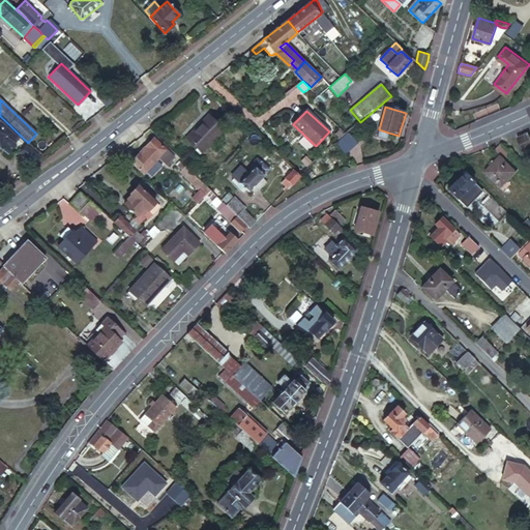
[(208,115),(186,138),(201,152),(223,129),(208,115)]
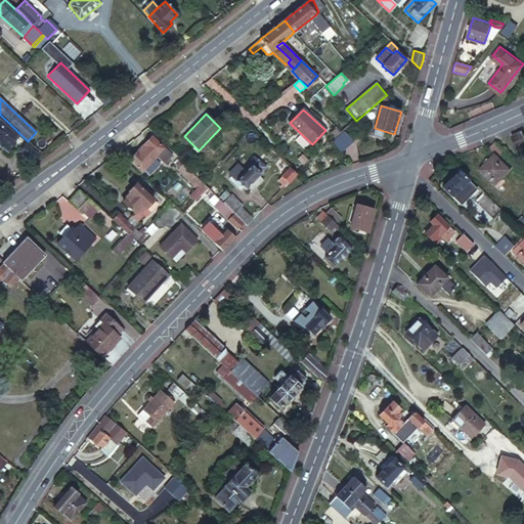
[(0,143),(6,150),(13,141),(6,134),(11,129),(0,118),(0,143)]
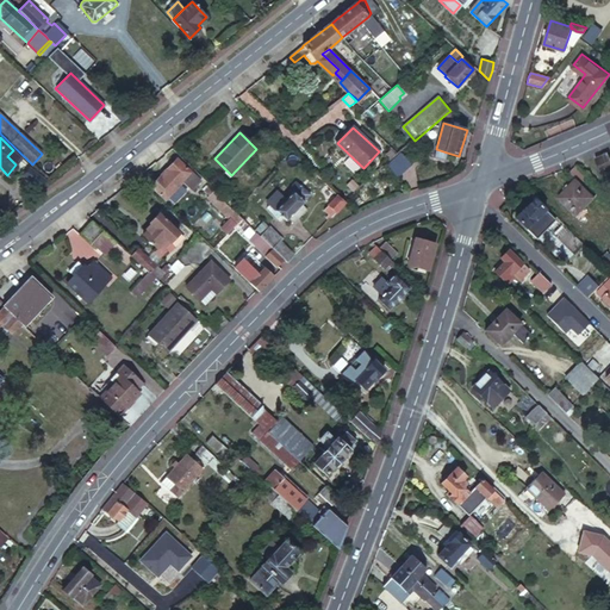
[(386,154),(391,160),(398,154),(394,149),(392,148),(386,154)]
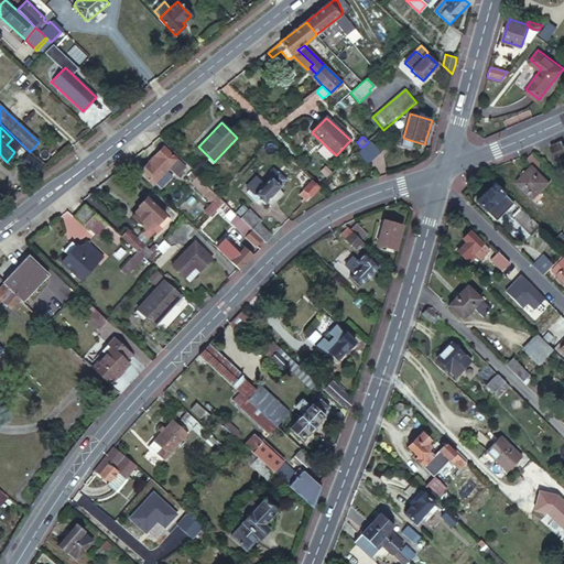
[(413,141),(403,138),(400,144),(411,148),(413,141)]
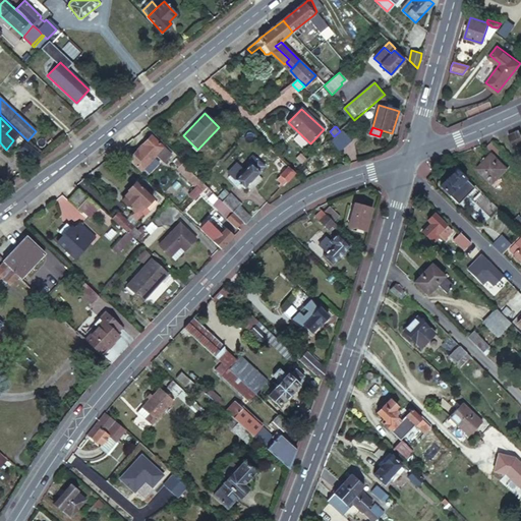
[(343,131),(331,141),(339,152),(351,141),(343,131)]
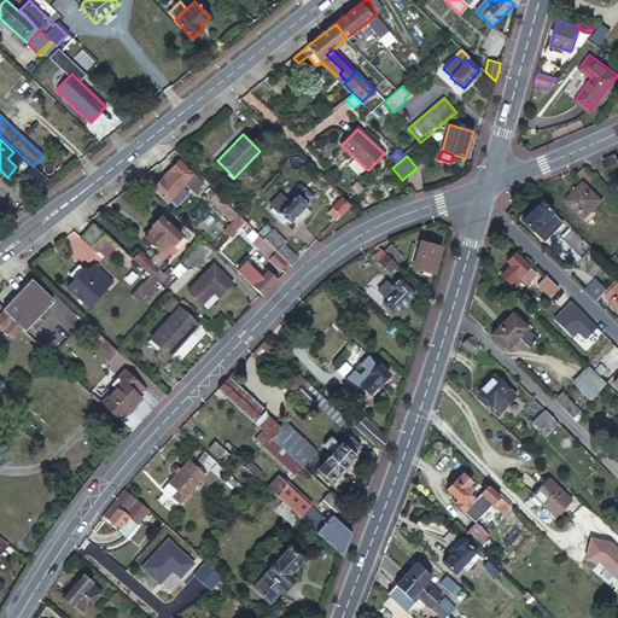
[(617,172),(617,165),(613,156),(601,162),(608,176),(617,172)]
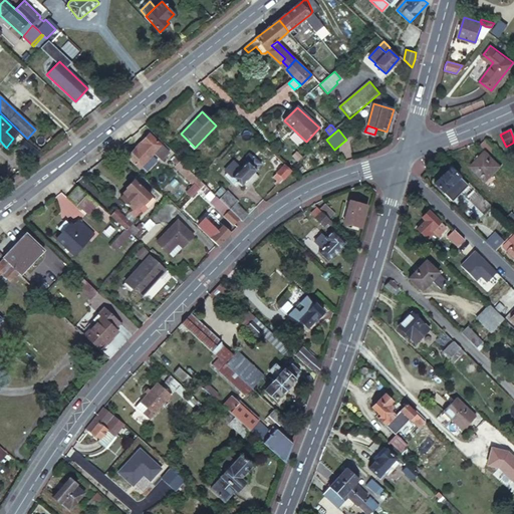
[(147,136),(127,156),(145,173),(165,153),(147,136)]
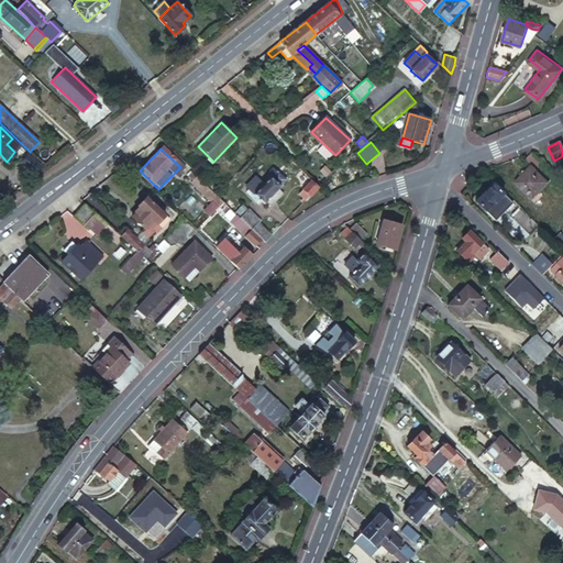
[(523,159),(531,166),(536,170),(542,164),(530,153),(523,159)]
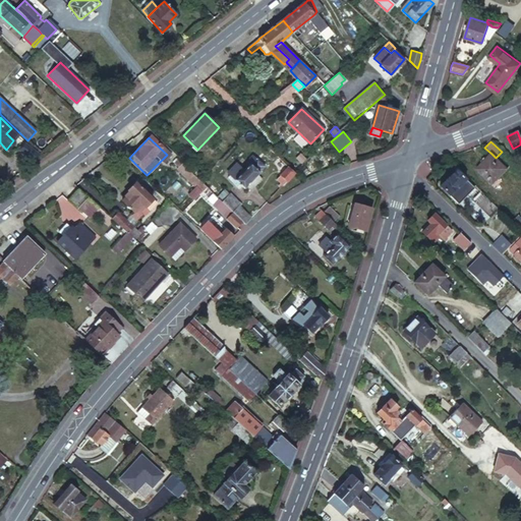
[(131,142),(122,150),(126,155),(134,148),(131,142)]
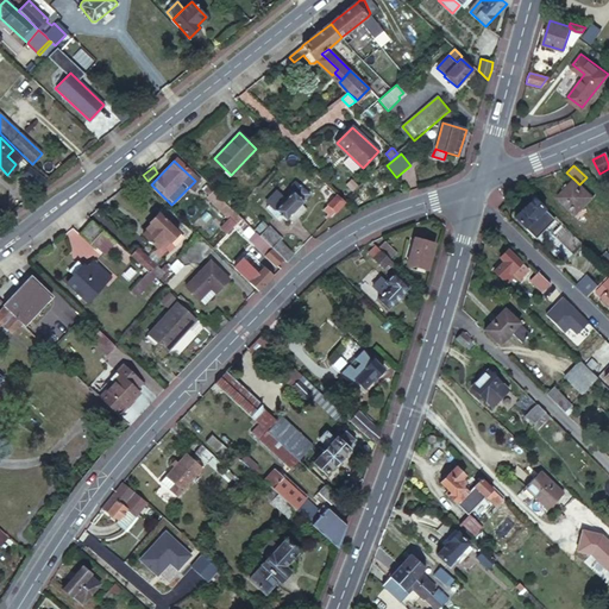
[(30,168),(23,177),(37,189),(44,180),(30,168)]
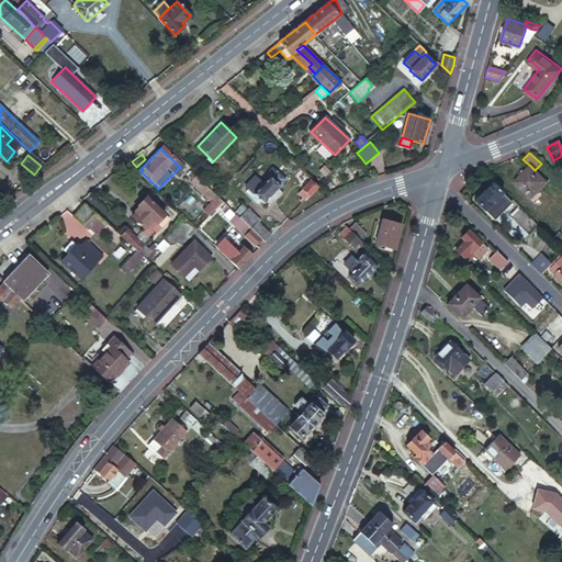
[(263,202),(266,201),(270,195),(274,200),(282,192),(278,188),(287,179),(272,165),(267,171),(270,176),(263,182),(256,175),(246,184),(254,192),(261,200),(263,202)]
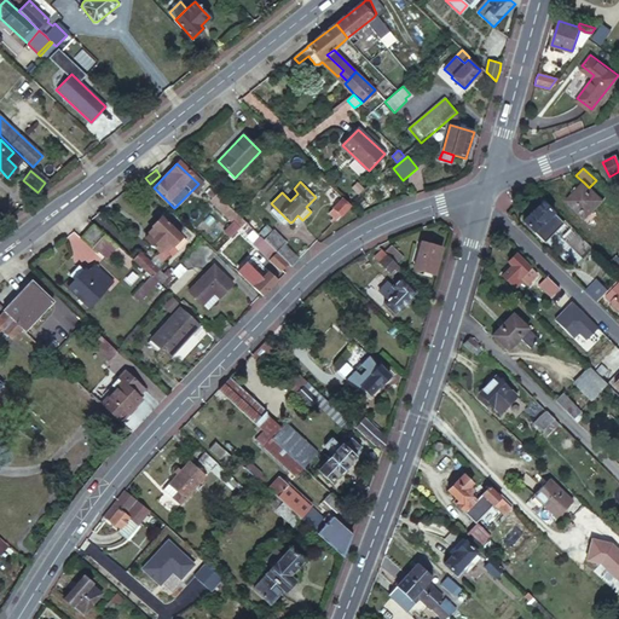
[(589,187),(584,183),(565,201),(585,219),(603,201),(589,187)]
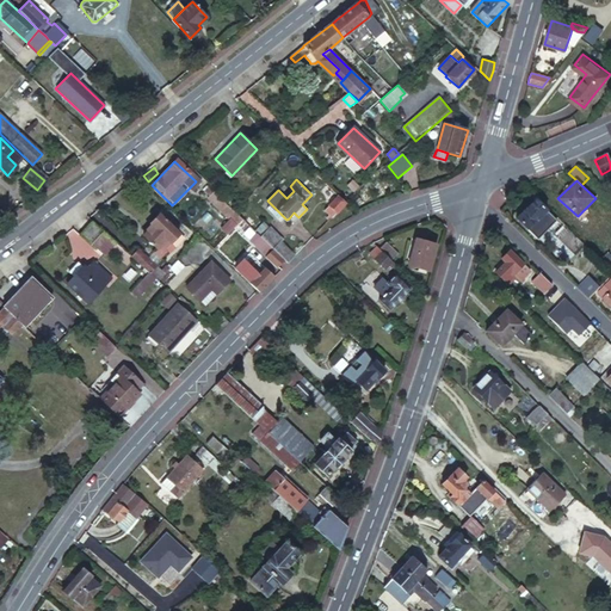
[(229,217),(235,211),(214,191),(209,196),(208,198),(228,218),(229,217)]
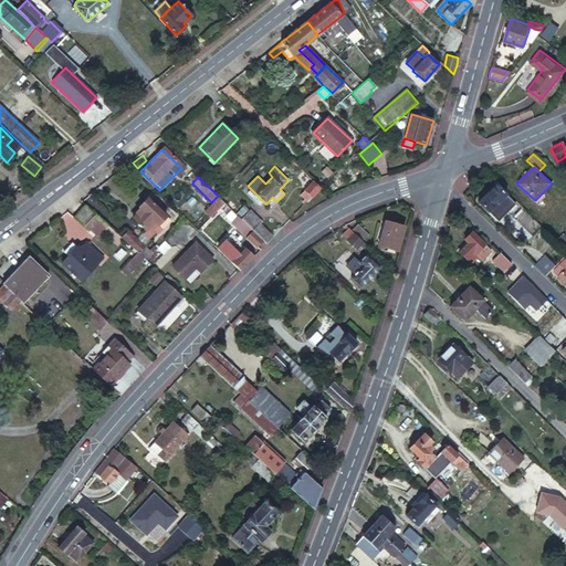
[(304,198),(307,201),(321,188),(313,180),(300,194),(304,198)]
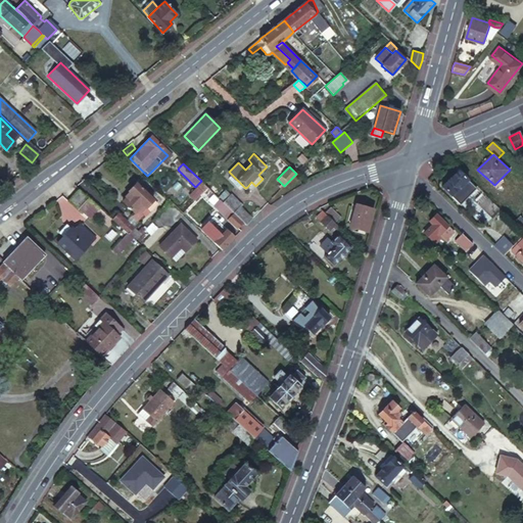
[(467,180),(458,171),(450,178),(448,177),(439,186),(449,195),(459,186),(460,187),(467,180)]
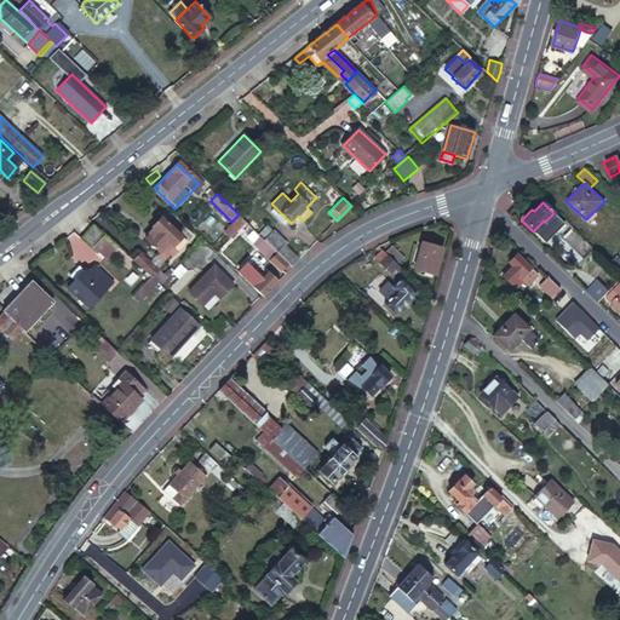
[(280,212),(276,216),(285,224),(288,220),(280,212)]
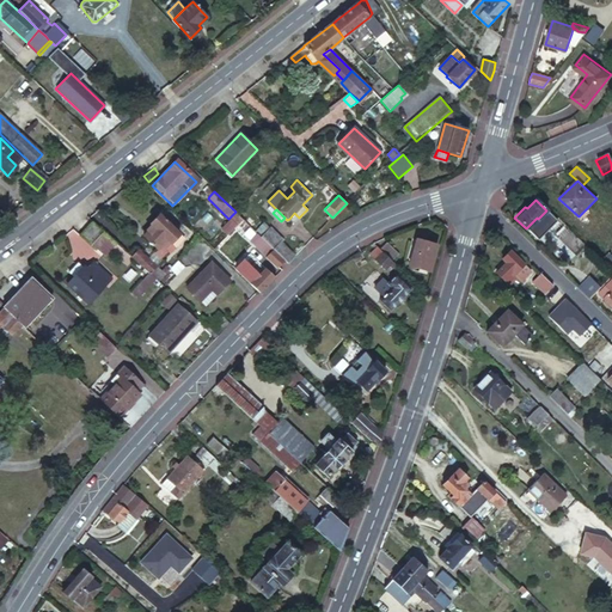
[(239,214),(236,210),(236,212),(230,218),(237,224),(243,218),(239,214)]
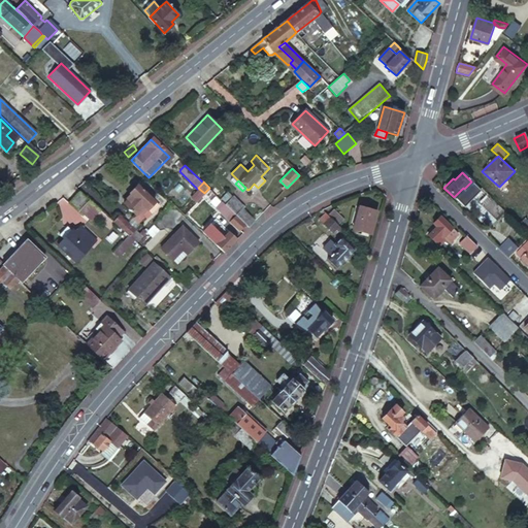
[(474,184),(471,182),(464,189),(467,192),(474,184)]
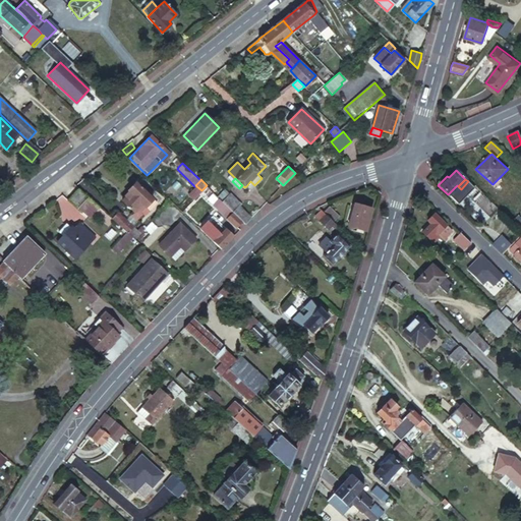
[(212,181),(207,185),(217,194),(221,190),(212,181)]
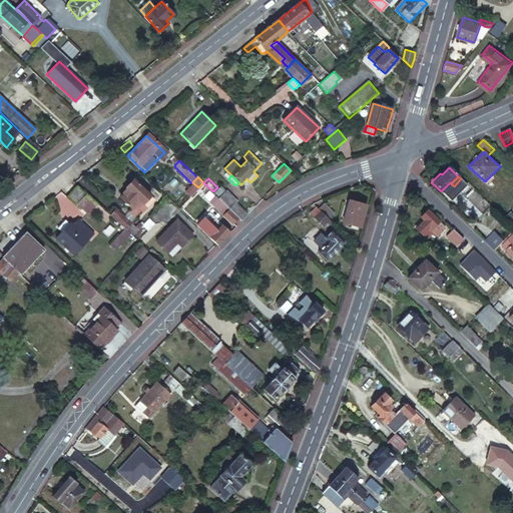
[(246,178),(242,183),(246,186),(250,182),(246,178)]
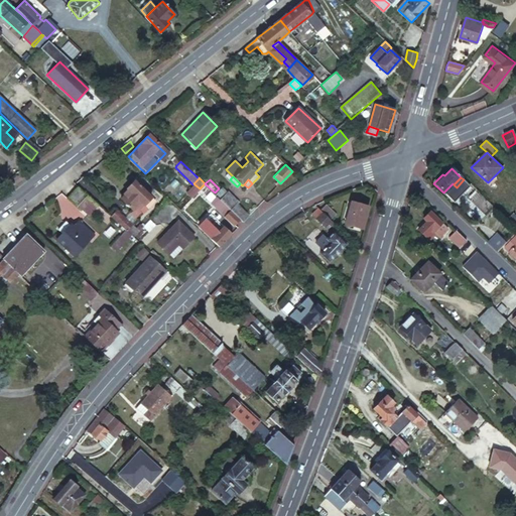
[(128,191),(121,200),(136,213),(150,197),(133,180),(126,189),(128,191)]
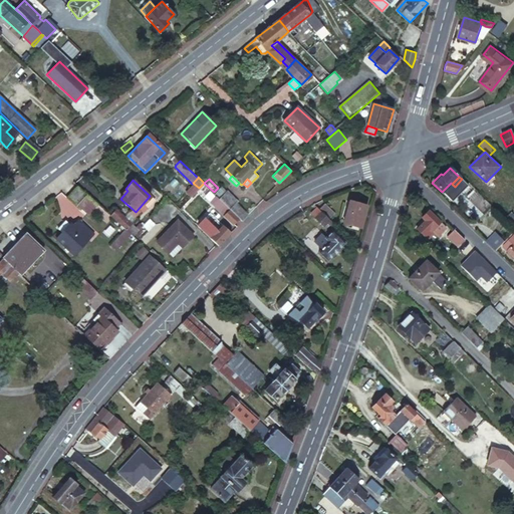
[(76,187),(66,198),(79,210),(80,209),(82,206),(80,203),(86,196),(76,187)]
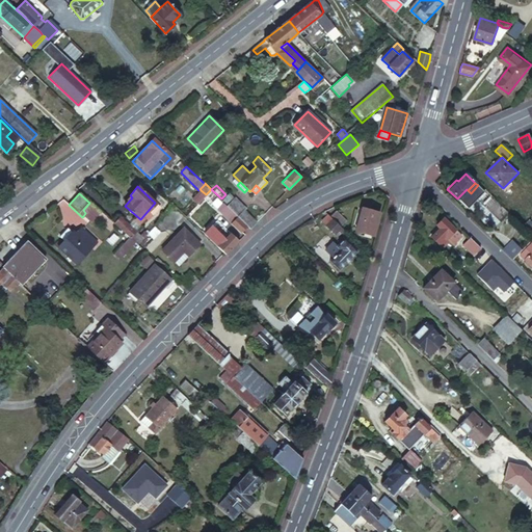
[(196,193),(180,211),(182,212),(186,216),(195,207),(203,200),(196,193)]
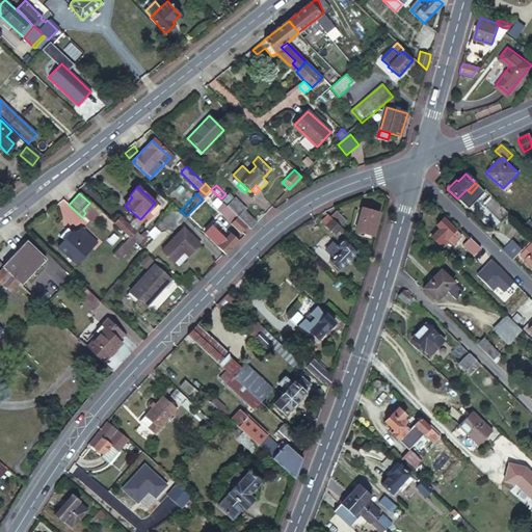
[(171,195),(168,200),(174,205),(177,201),(171,195)]
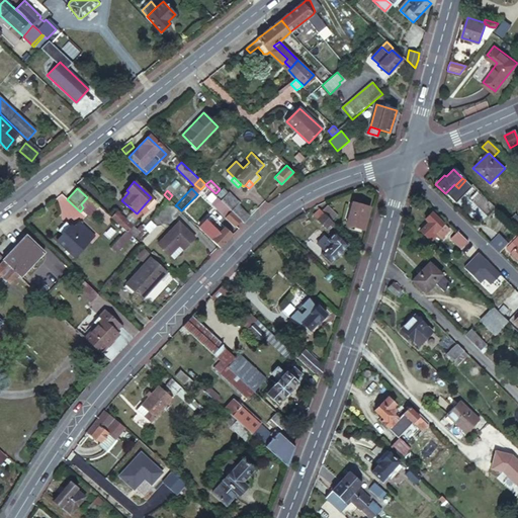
[(226,203),(231,208),(233,206),(237,203),(239,200),(229,191),(222,199),(226,203)]
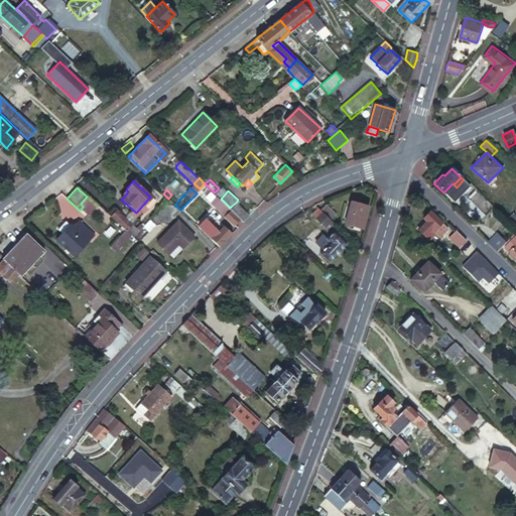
[(221,199),(217,196),(211,203),(224,215),(230,208),(225,203),(221,199)]
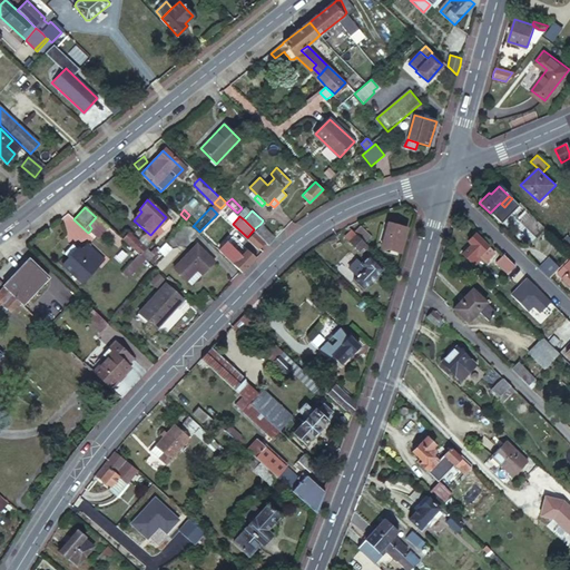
[(105,225),(96,217),(89,225),(91,228),(89,232),(96,236),(105,225)]
